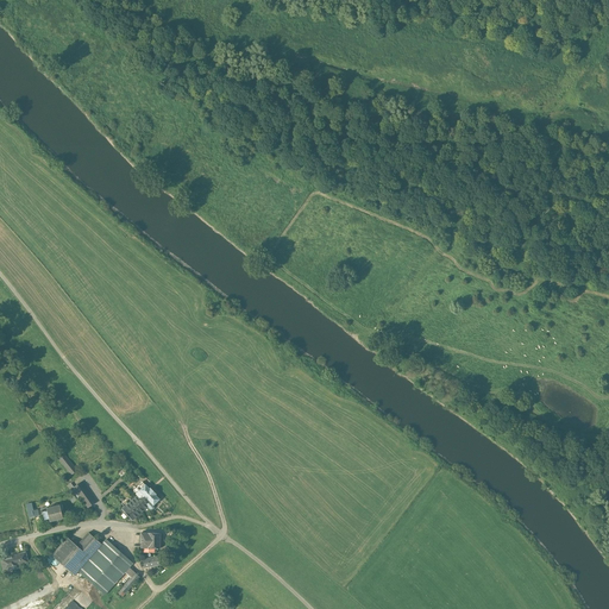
[(73,466),(62,453),(57,457),(68,470),(73,466)]
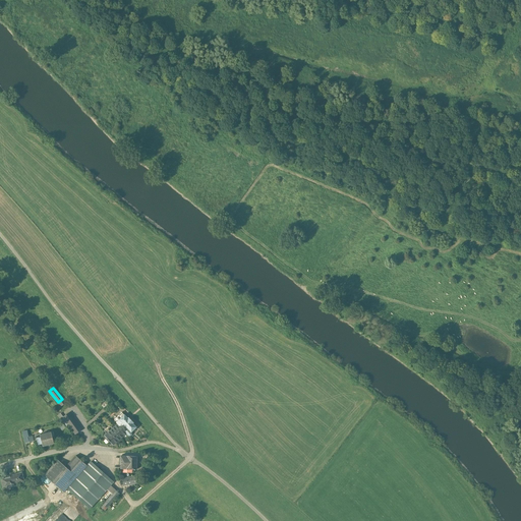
[(81,430),(69,412),(63,416),(75,435),(81,430)]
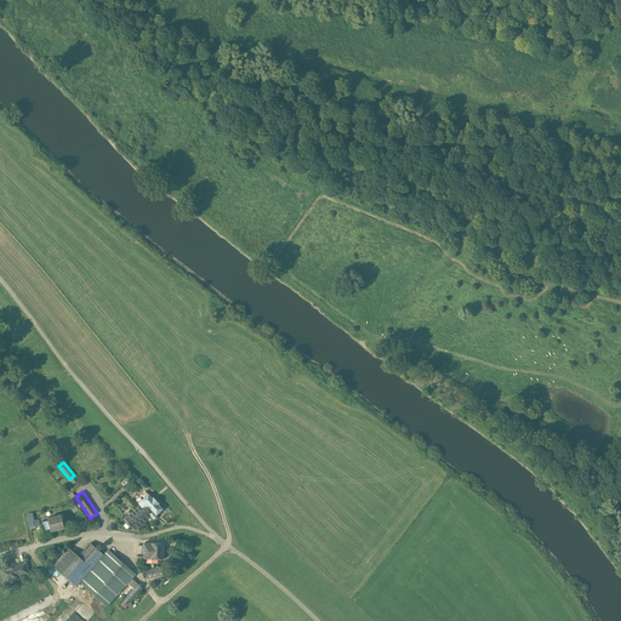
[(148,495),(146,491),(136,500),(140,503),(138,503),(141,505),(124,519),(135,531),(151,517),(153,518),(155,519),(158,518),(157,514),(163,510),(159,505),(159,503),(153,497),(153,499),(148,494),(148,495)]
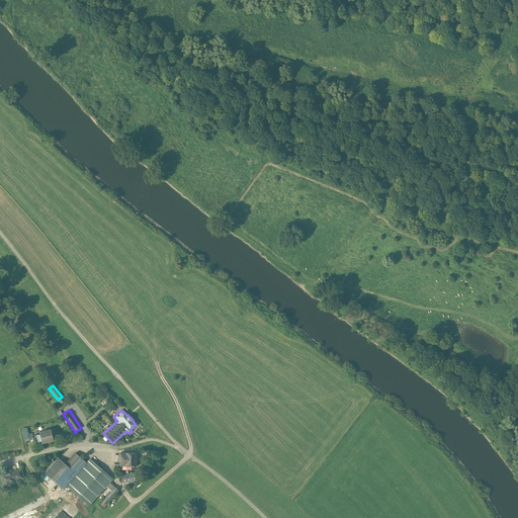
[(39,432),(41,441),(42,443),(54,441),(51,429),(39,432)]
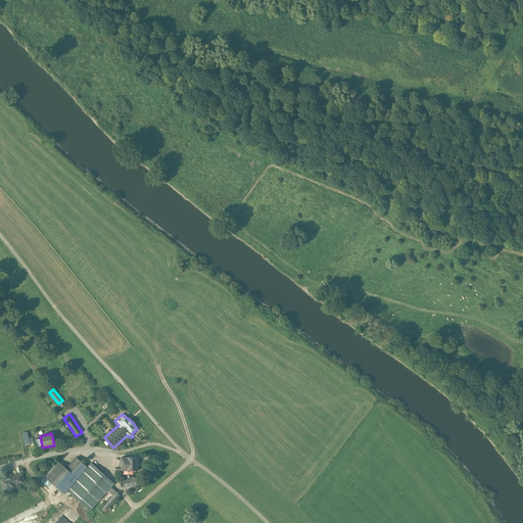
[(65,469),(52,484),(64,494),(67,490),(87,468),(76,458),(65,469)]
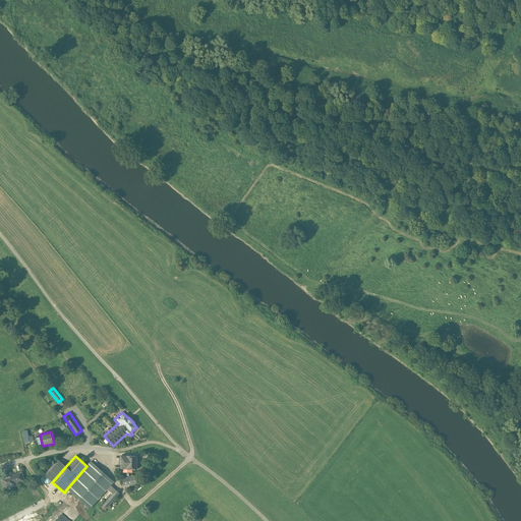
[(137,456),(127,456),(126,456),(121,456),(120,468),(123,469),(126,469),(132,469),(137,469),(137,456)]
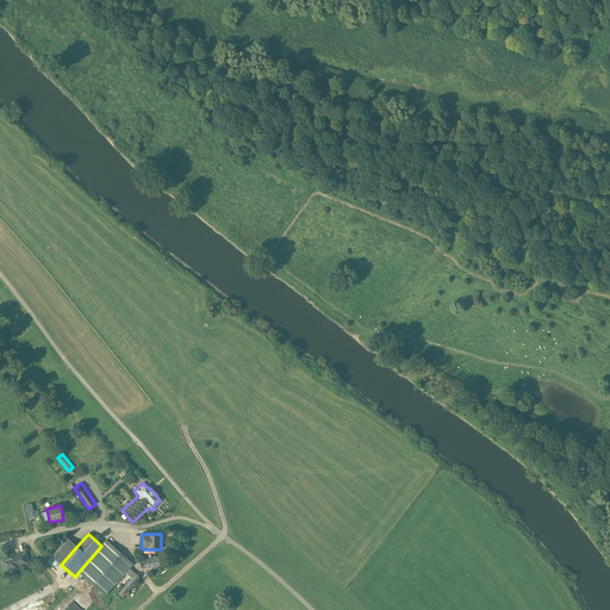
[(68,539),(51,556),(61,565),(76,547),(68,539)]
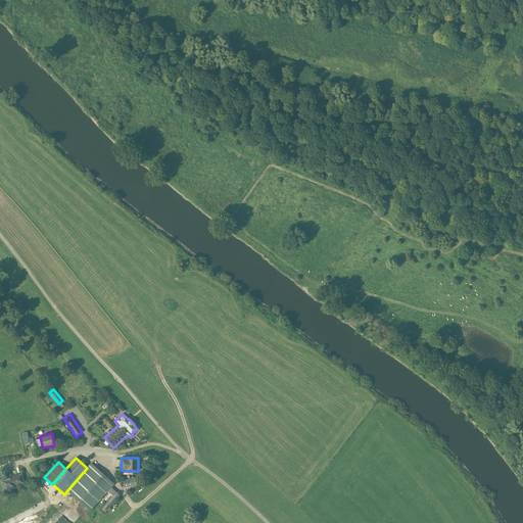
[(113,483),(91,463),(87,468),(67,490),(90,511),(113,483)]
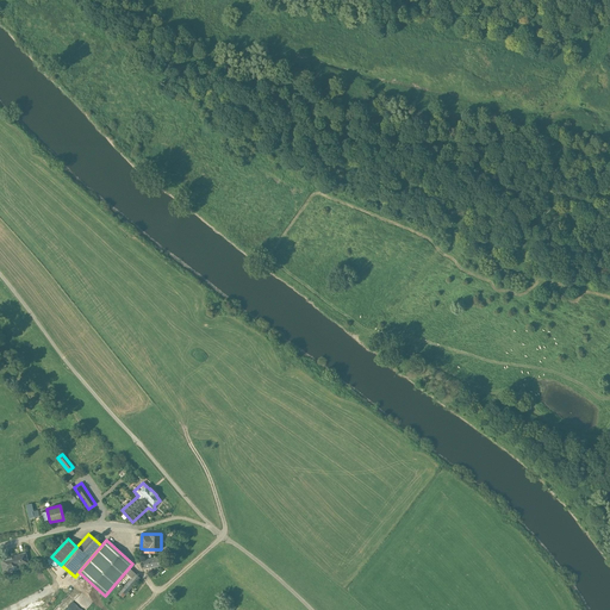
[(6,558),(0,559),(4,572),(18,568),(18,565),(27,562),(25,553),(14,556),(6,558)]
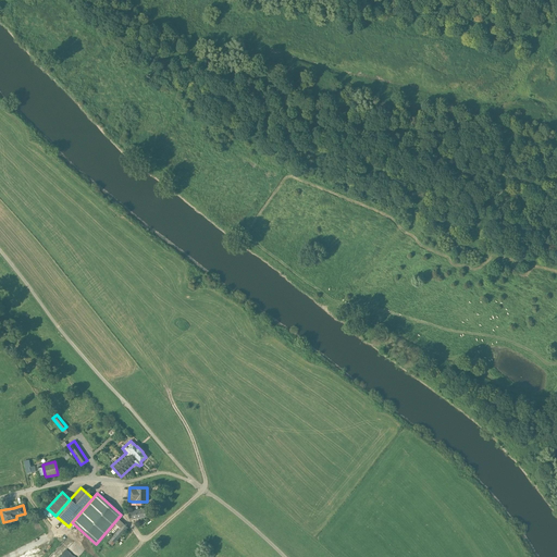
[(145,509),(131,511),(133,523),(147,521),(145,509)]
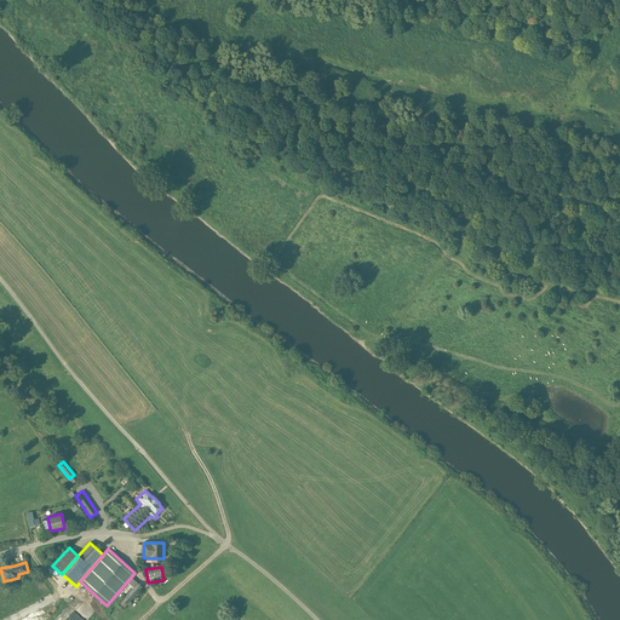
[(138,583),(120,603),(125,608),(142,587),(138,583)]
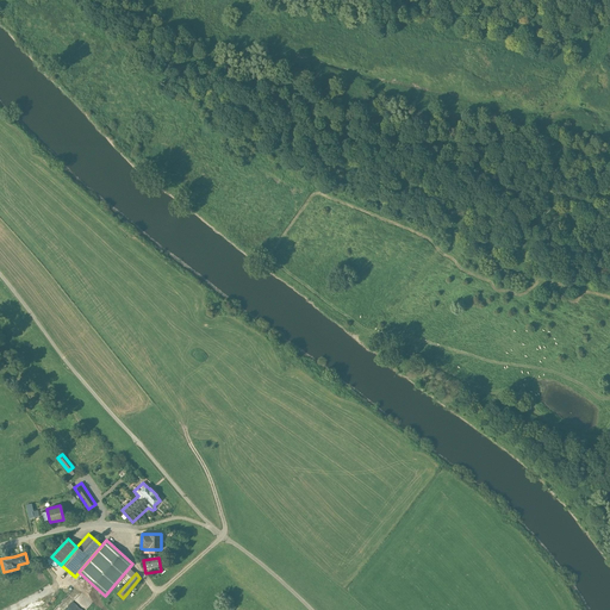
[(64,609),(78,592),(72,587),(56,609),(64,609)]
